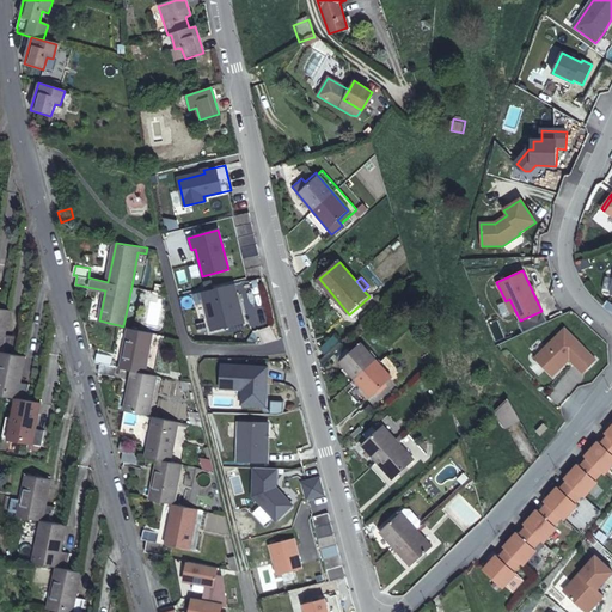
[(244,323),(234,285),(210,291),(213,300),(203,303),(210,331),(244,323)]
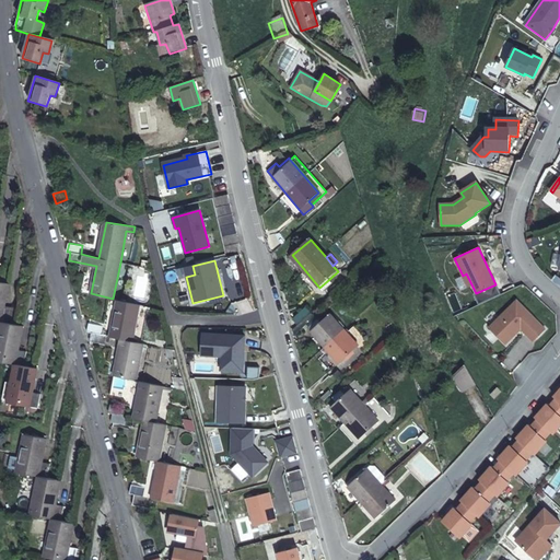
[(193,266),(184,268),(186,277),(195,275),(193,266)]
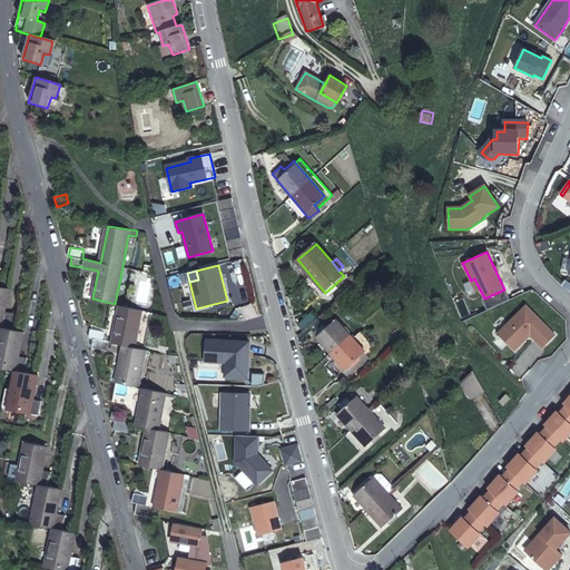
[(333,286),(325,293),(327,296),(336,288),(333,286)]
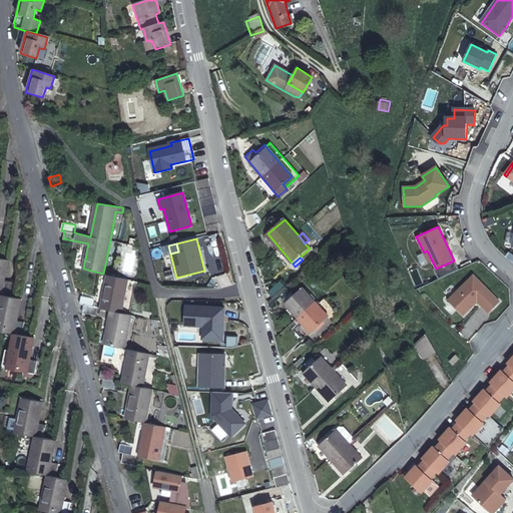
[(0,295),(1,296),(18,299),(20,285),(12,285),(4,283),(8,262),(0,259),(0,295)]
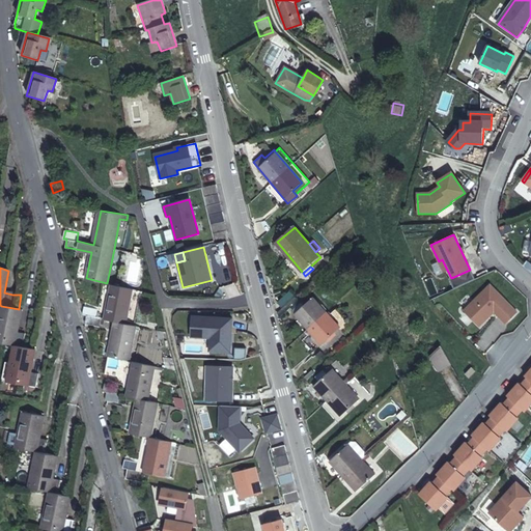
[(430,278),(424,280),(429,297),(436,295),(430,278)]
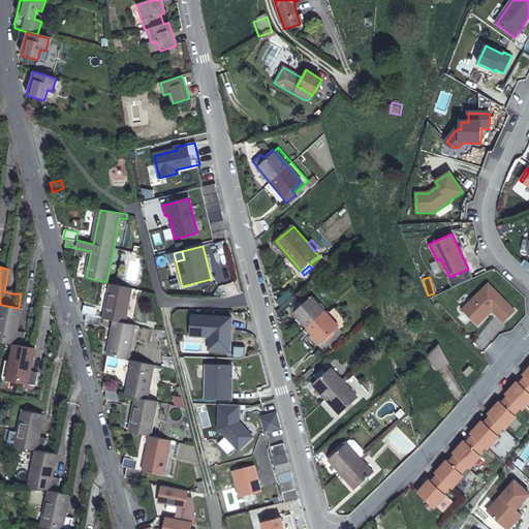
[(132,288),(112,284),(104,318),(116,320),(109,355),(129,361),(136,325),(124,322),(132,288)]
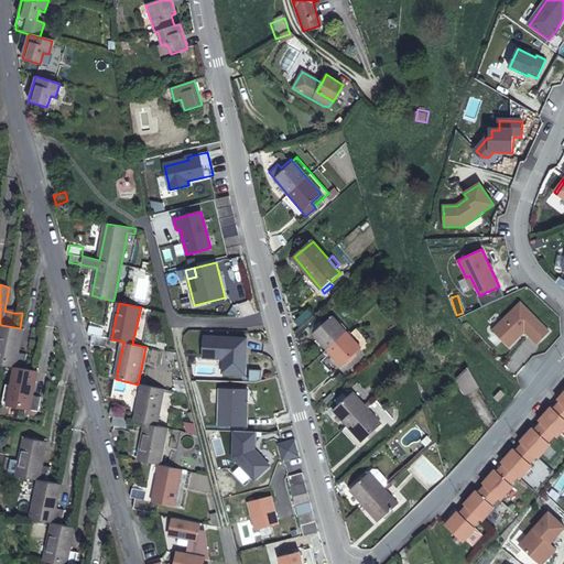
[(492,331),(506,344),(517,334),(520,336),(524,332),(537,344),(549,332),(520,303),(492,331)]
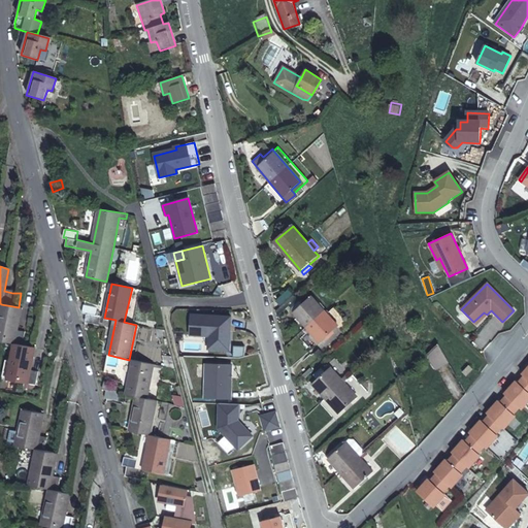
[(278,300),(282,304),(294,296),(290,291),(278,300)]
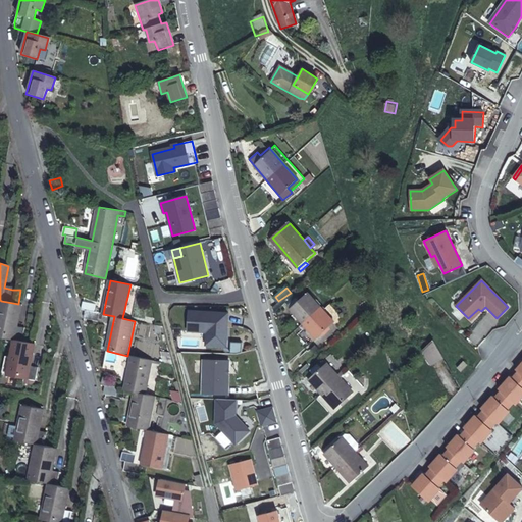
[(333,321),(309,293),(292,309),(317,336),(333,321)]
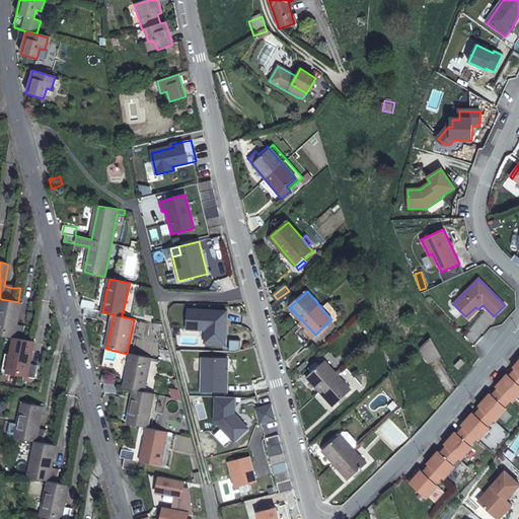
[(0,304),(0,335),(14,339),(21,340),(24,326),(17,324),(21,303),(18,302),(1,299),(0,304)]
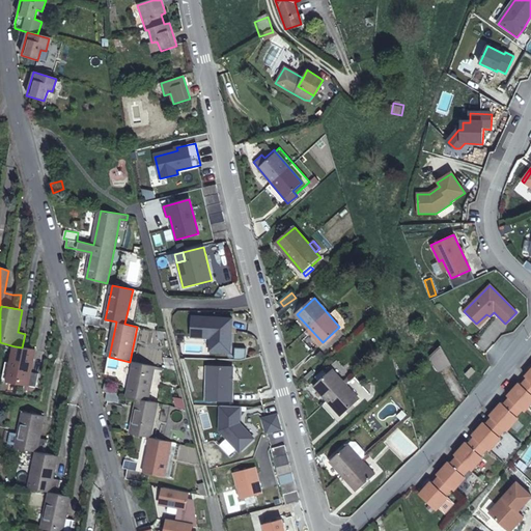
[(83,314),(88,315),(96,317),(99,309),(85,306),(83,314)]
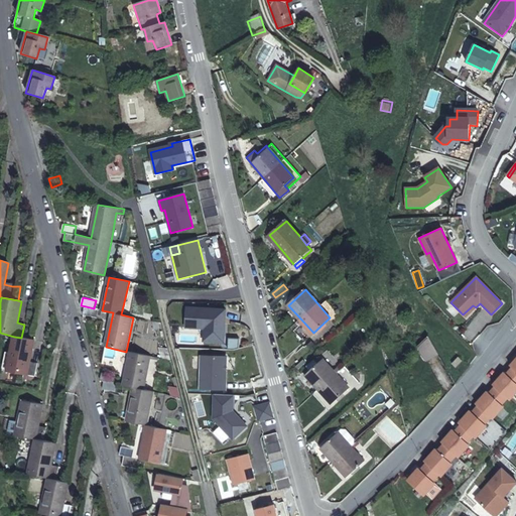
[(463,314),(466,317),(476,307),(473,305),(463,314)]
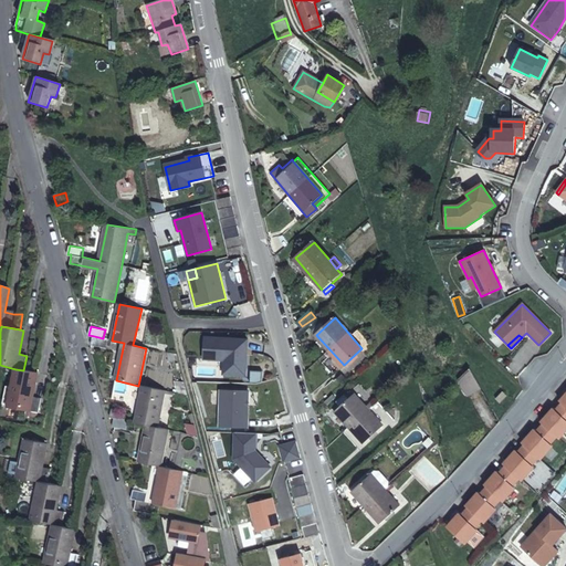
[(103,338),(94,336),(92,345),(105,348),(108,339),(103,338)]
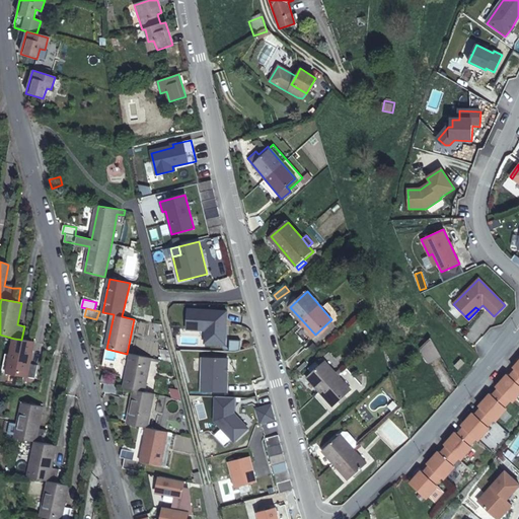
[(205,330),(204,343),(224,344),(226,311),(206,310),(206,312),(203,312),(203,310),(188,309),(187,329),(205,330)]
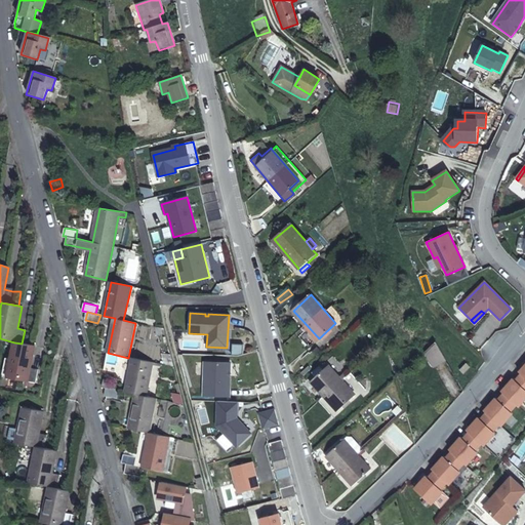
[(434,364),(446,359),(435,340),(425,349),(434,364)]
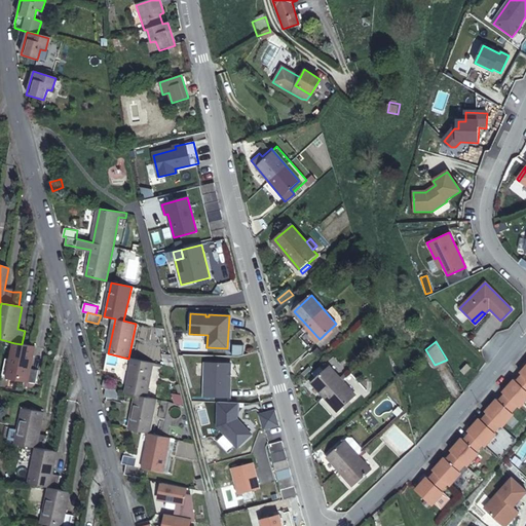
[(14,343),(7,379),(36,384),(39,370),(31,370),(35,347),(22,344),(14,343)]
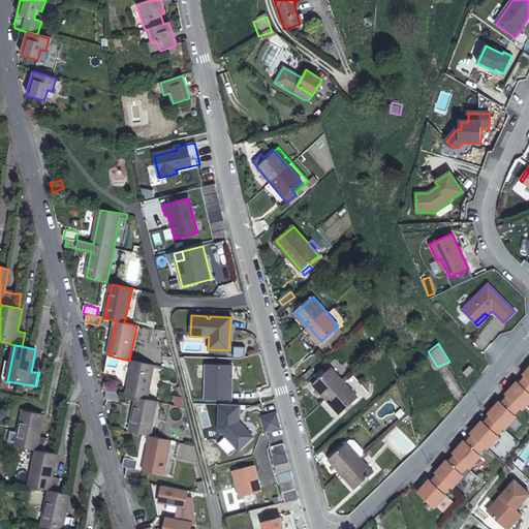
[(129,432),(151,436),(158,402),(148,399),(154,366),(133,362),(125,395),(136,397),(129,432)]
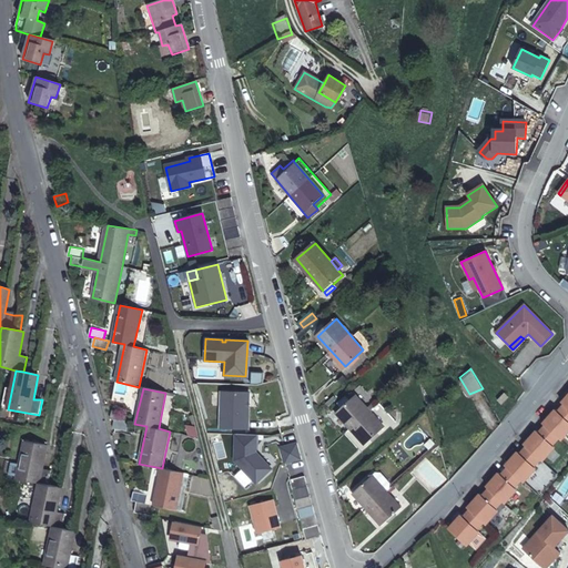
[(247,429),(249,393),(221,392),(220,428),(247,429)]
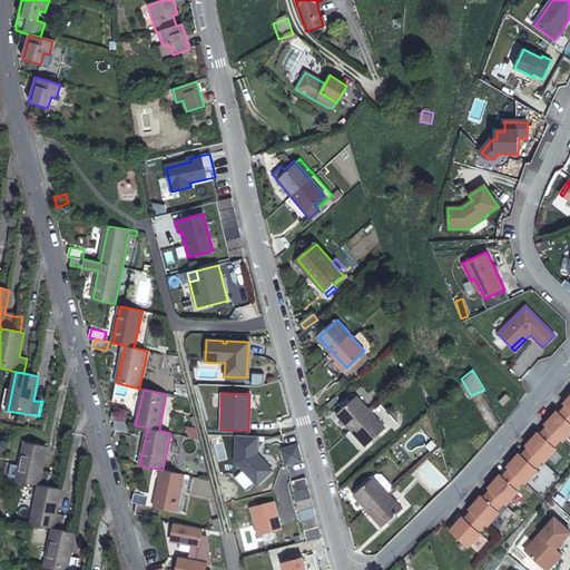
[(500,402),(504,406),(511,399),(508,394),(500,402)]
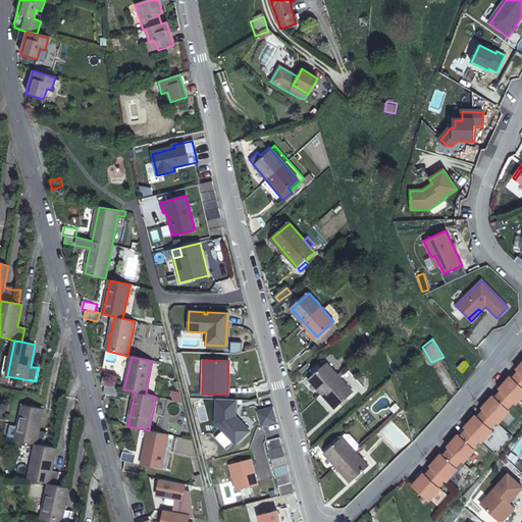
[(105,362),(104,369),(114,371),(116,364),(105,362)]
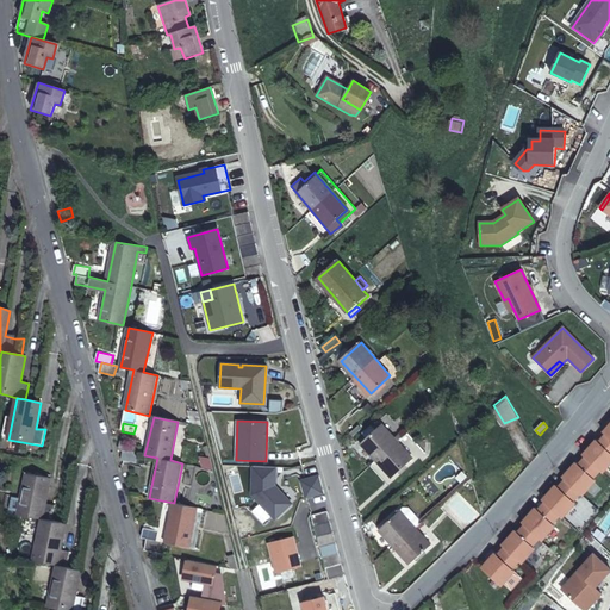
[(414,458),(384,424),(363,443),(394,477),(414,458)]
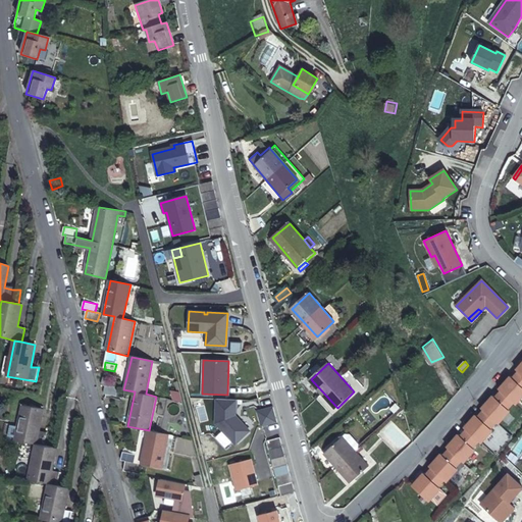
[(509,377),(498,389),(500,392),(512,403),(514,405),(521,395),(521,376),(517,372),(511,378),(509,377)]
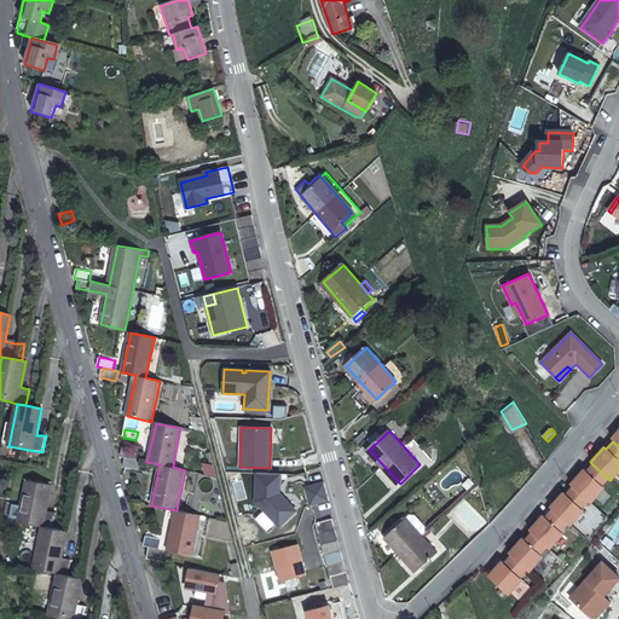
[(125,458),(137,461),(138,451),(123,446),(121,457),(125,458)]
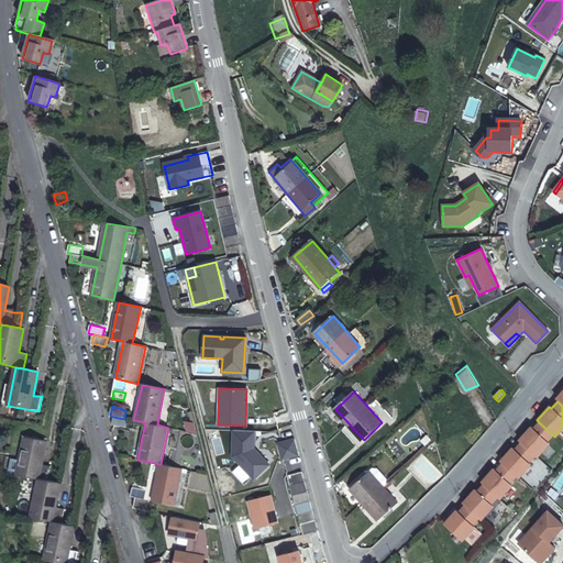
[(128,420),(124,419),(113,417),(112,424),(127,428),(128,420)]
